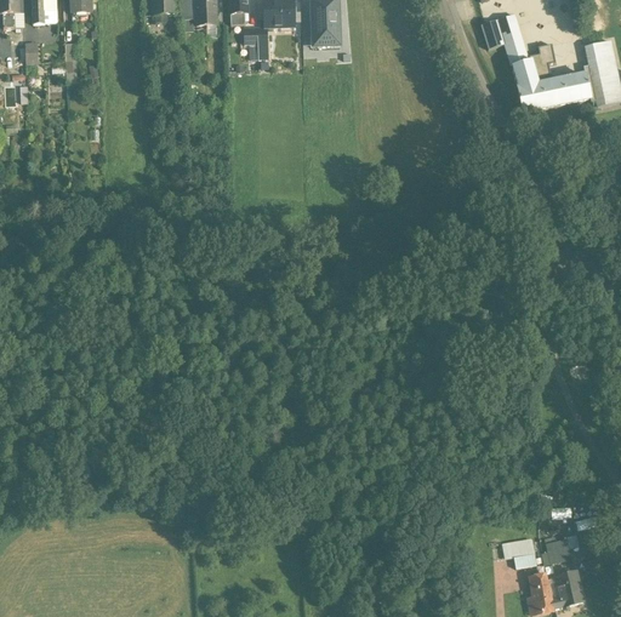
[(0,0),(0,11),(1,11),(3,26),(13,24),(13,11),(17,10),(16,0),(0,0)]
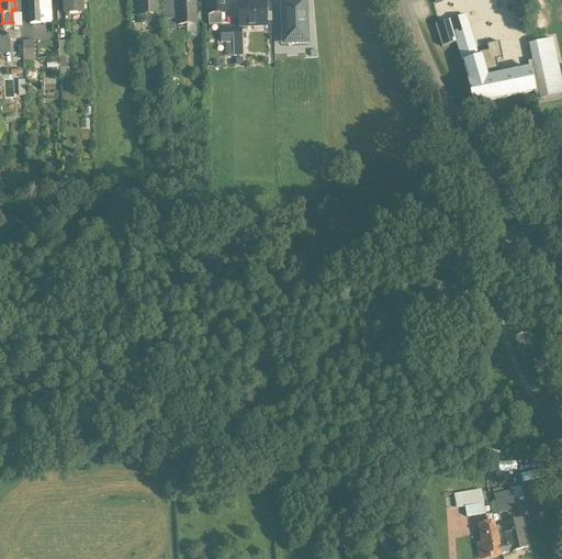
[(29,0),(30,19),(38,18),(38,0),(29,0)]
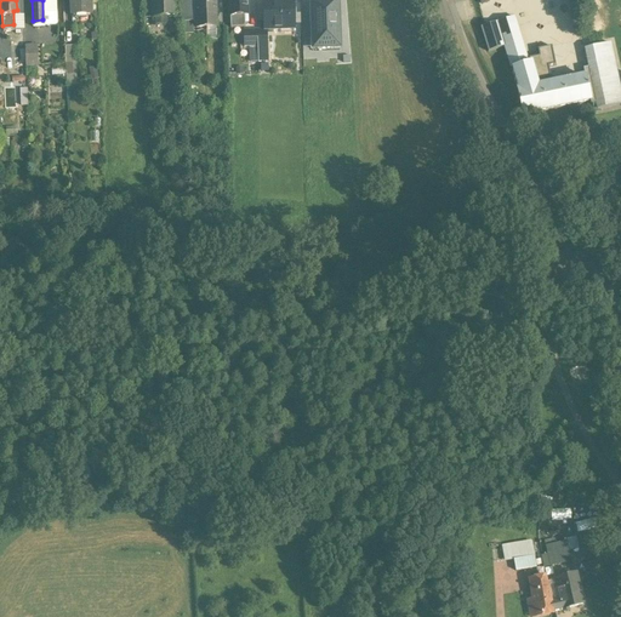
[(70,0),(72,10),(83,10),(83,0),(70,0)]
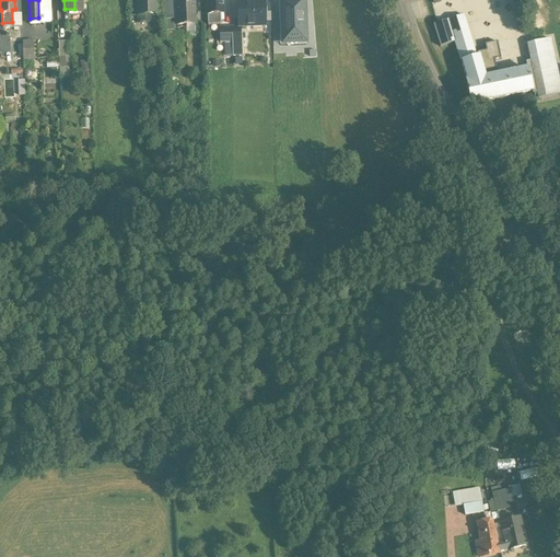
[(136,0),(138,11),(156,10),(155,0),(136,0)]
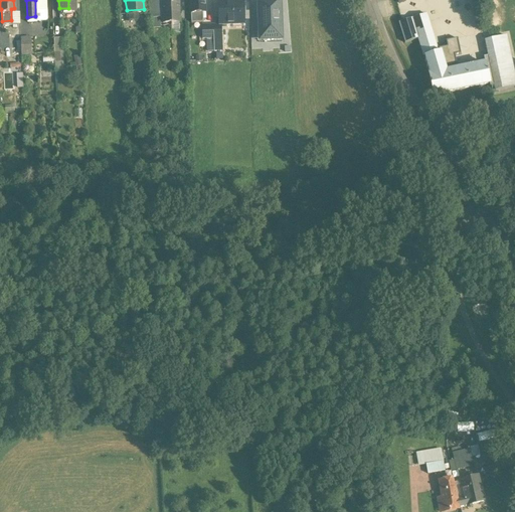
[(149,0),(149,15),(162,14),(162,11),(162,0),(149,0)]
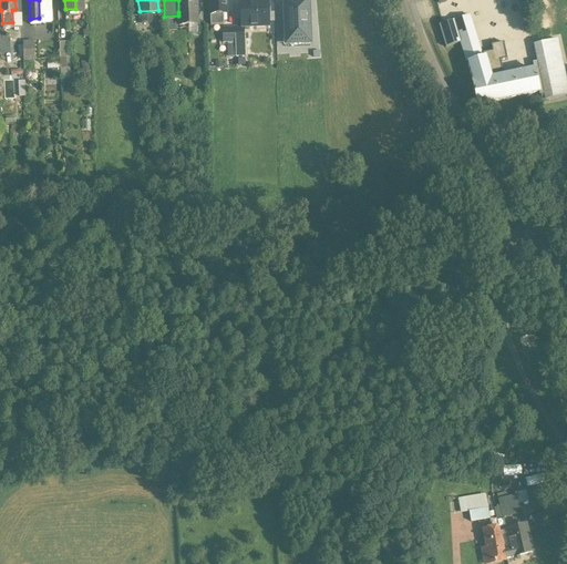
[(178,0),(178,12),(178,16),(179,22),(197,21),(195,0),(178,0)]
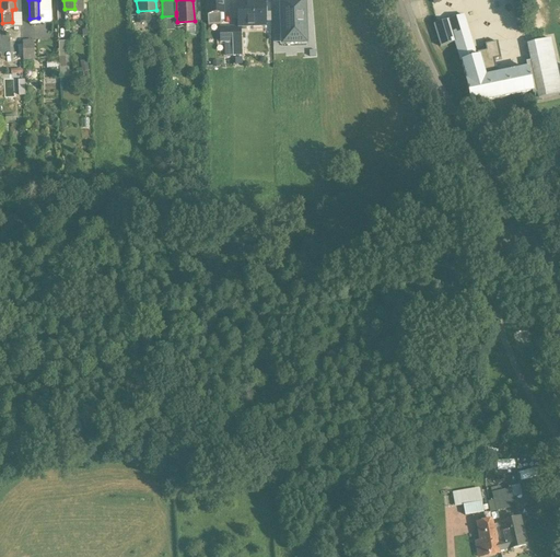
[(206,0),(207,11),(208,11),(208,21),(220,20),(220,15),(223,15),(221,0),(206,0)]
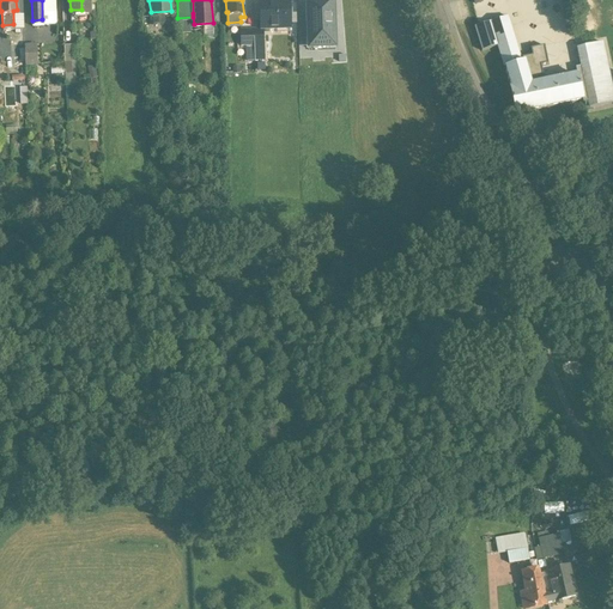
[(260,0),(261,24),(262,24),(290,24),(289,0),(260,0)]
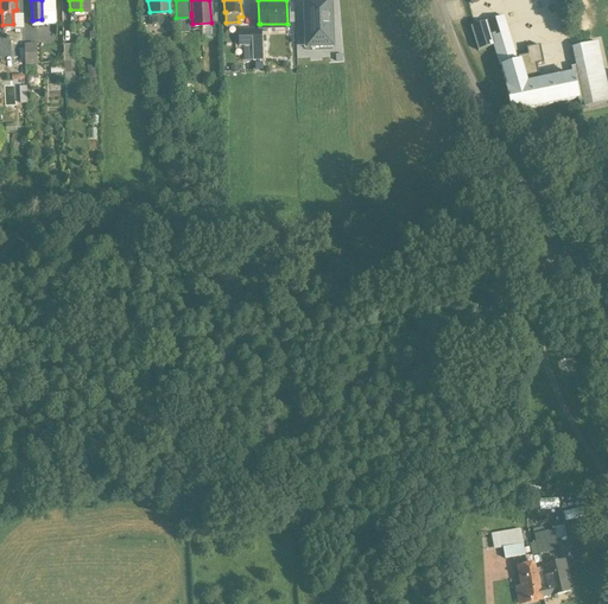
[(303,0),(305,44),(331,43),(329,0),(303,0)]
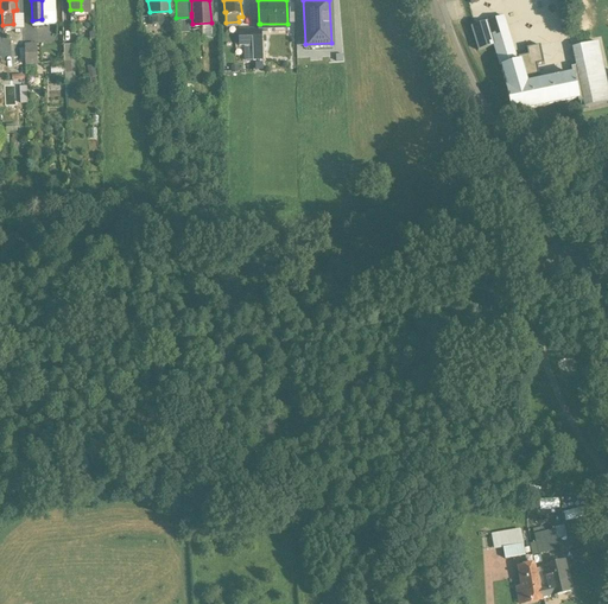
[(501,63),(519,57),(518,53),(505,12),(487,18),(494,40),(501,63)]
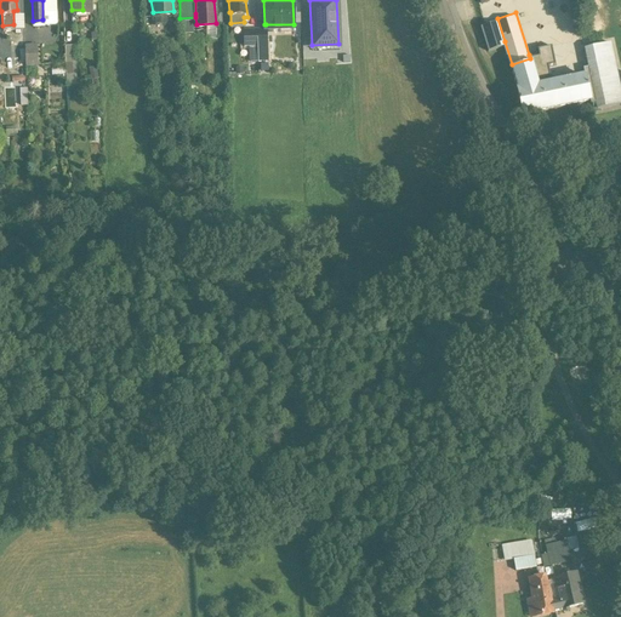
[(488,45),(505,41),(497,18),(482,22),(488,45)]
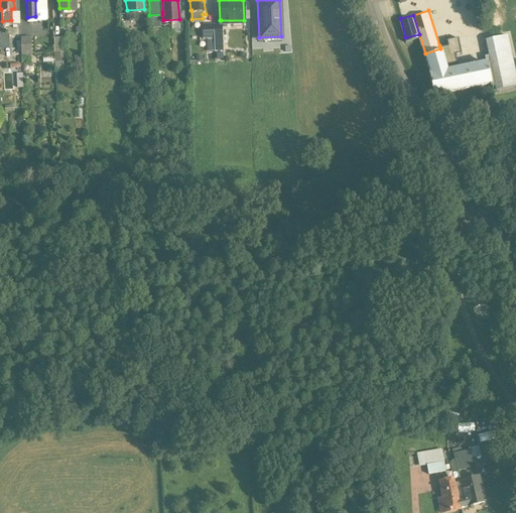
[(220,20),(214,21),(214,34),(214,39),(222,39),(222,25),(221,25),(221,20),(220,20)]
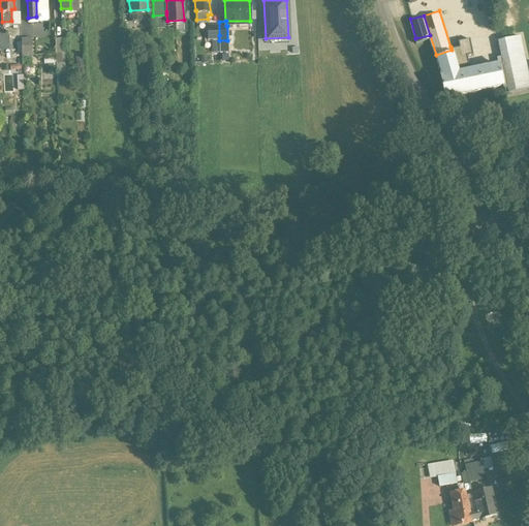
[(219,22),(208,22),(208,35),(219,35),(219,22)]
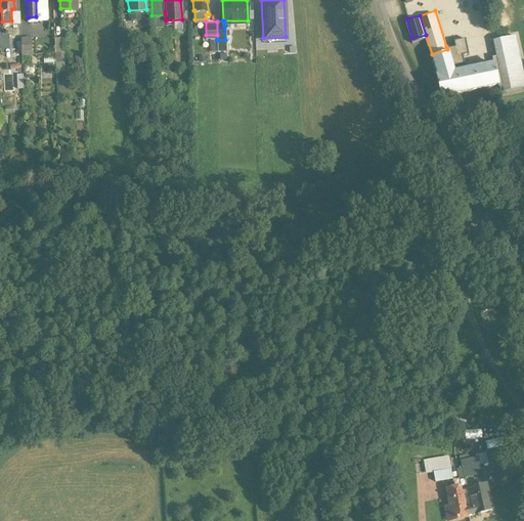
[(170,27),(158,27),(159,44),(171,43),(170,27)]
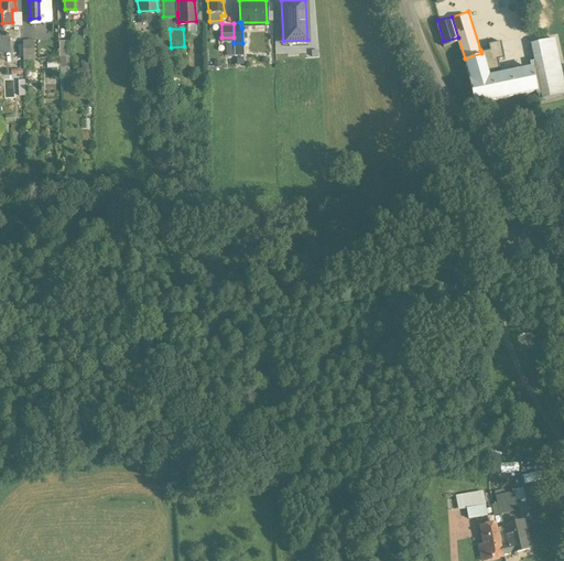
[(32,35),(22,36),(23,55),(24,55),(33,54),(32,35)]
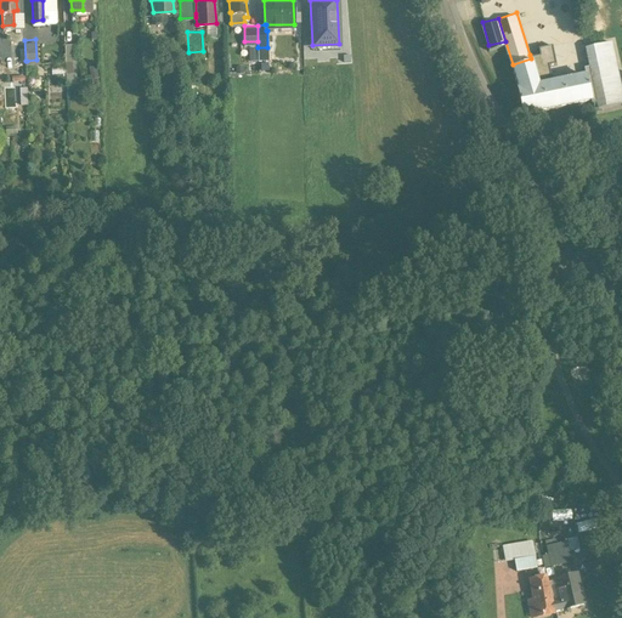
[(74,39),(64,40),(66,68),(72,67),(72,56),(74,56),(74,39)]
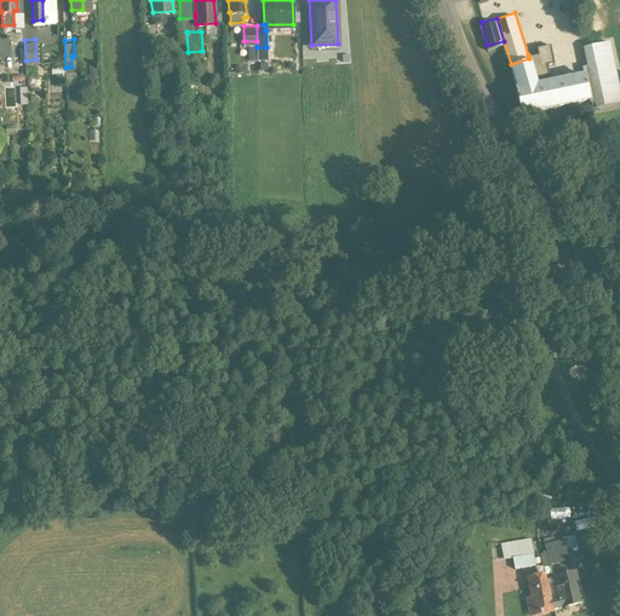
[(619,88),(609,39),(584,45),(587,63),(583,64),(584,72),(590,96),(590,99),(595,98),(596,105),(619,99),(619,88)]
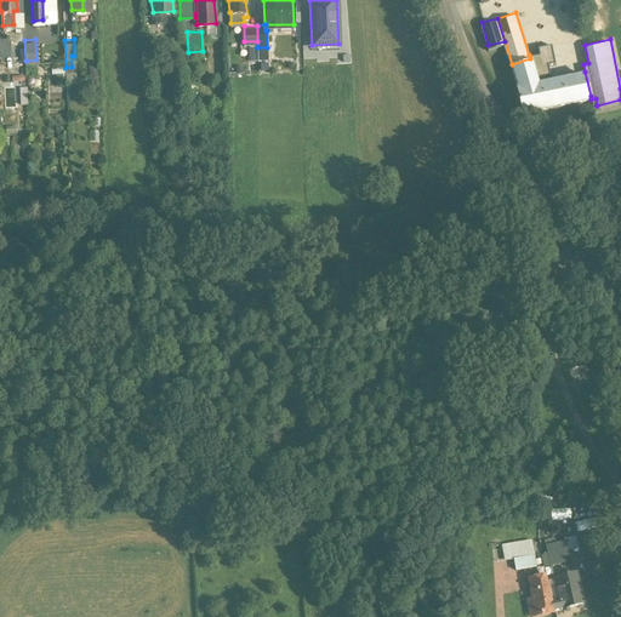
[(552,43),(537,46),(540,52),(529,55),(530,58),(531,58),(539,81),(552,79),(548,62),(556,61),(552,43)]
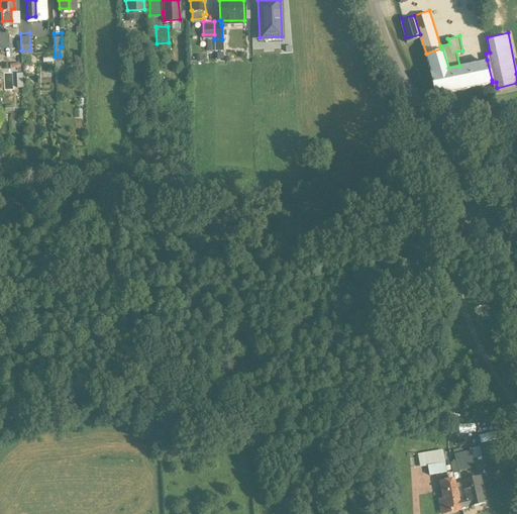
[(441,48),(426,54),(431,72),(448,68),(442,48),(441,48)]
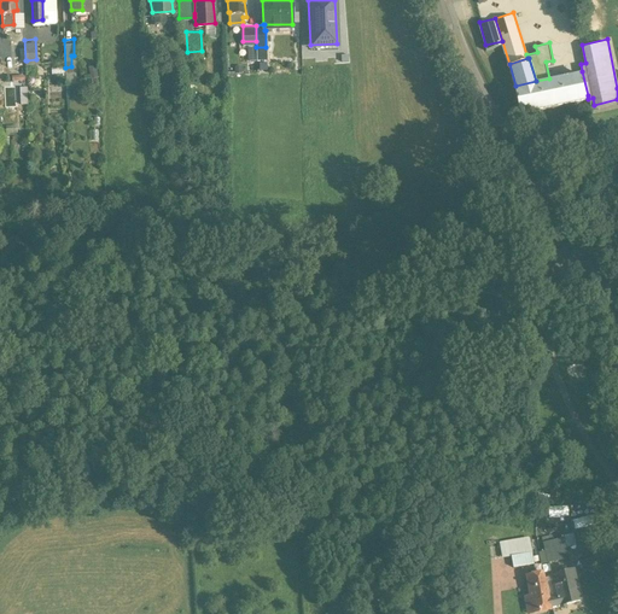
[(36,59),(27,60),(27,71),(36,71),(36,59)]
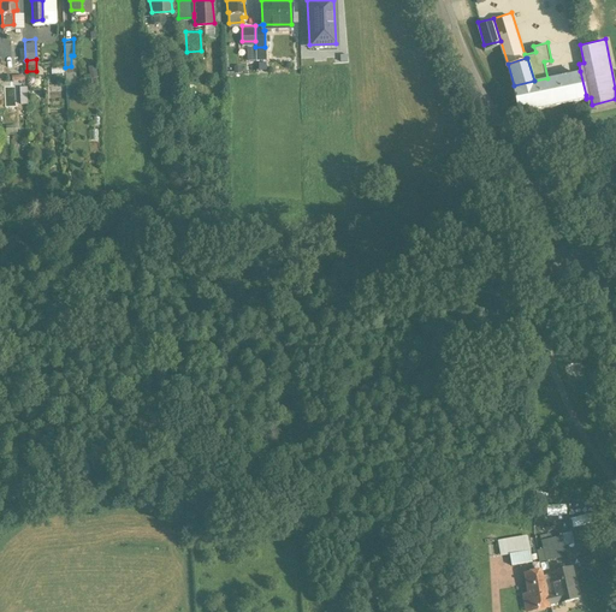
[(203,64),(193,64),(193,76),(203,75),(203,64)]
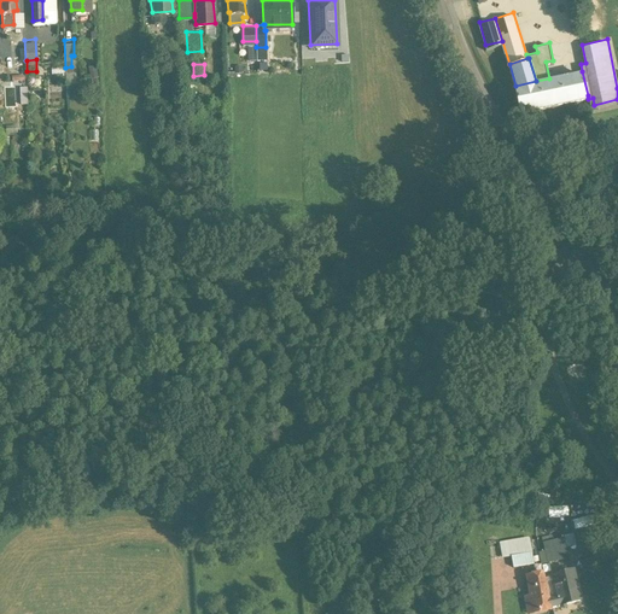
[(516,86),(514,86),(516,94),(514,94),(516,98),(517,98),(519,110),(588,95),(582,71),(536,81),(516,86)]
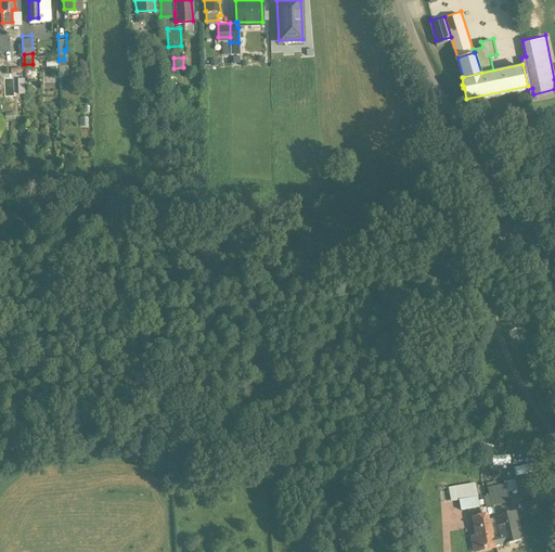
[(16,113),(15,98),(0,98),(1,106),(5,106),(5,114),(16,113)]
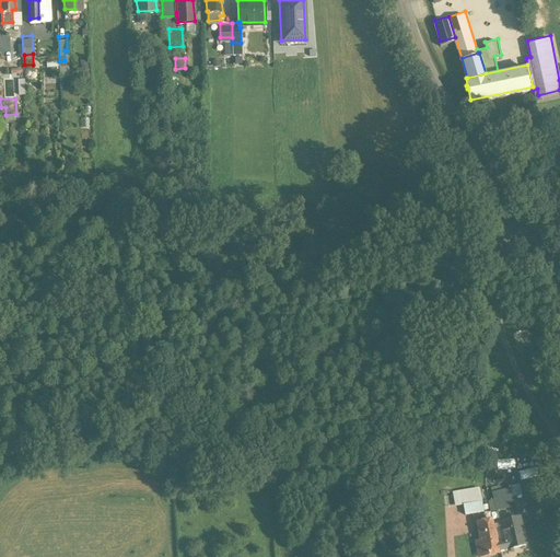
[(496,460),(514,460),(514,451),(496,450),(496,460)]
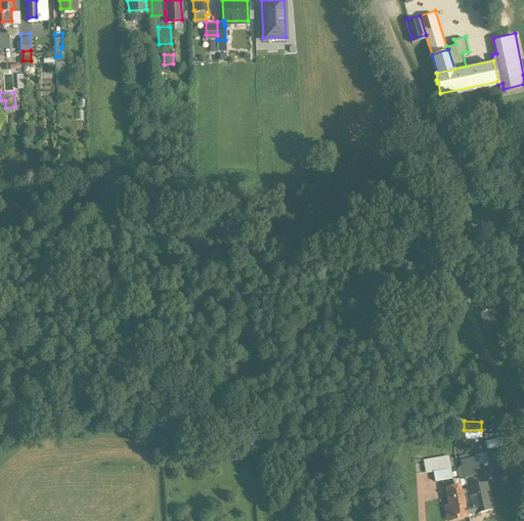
[(428,466),(434,465),(432,453),(426,456),(428,466)]
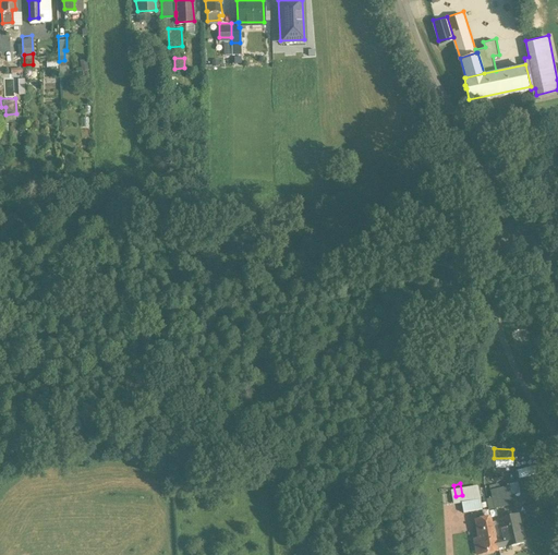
[(511,489),(494,493),(496,503),(513,498),(511,489)]
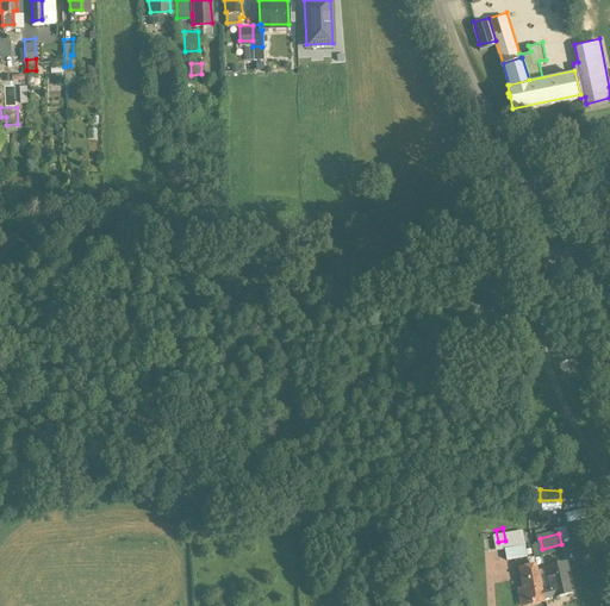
[(526,539),(505,543),(508,554),(527,550),(526,539)]
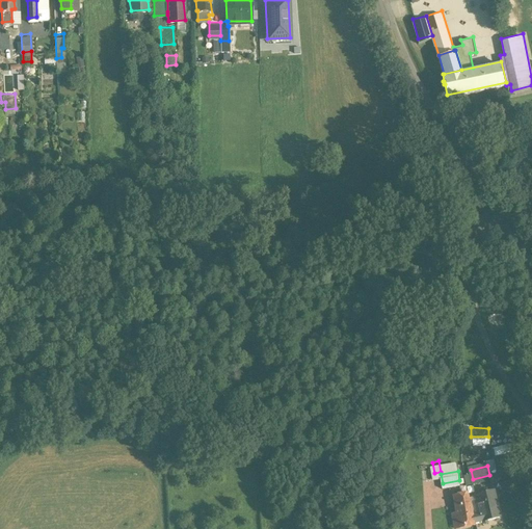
[(494,487),(476,491),(477,492),(475,492),(477,500),(478,499),(480,508),(473,510),(475,519),(500,512),(494,487)]
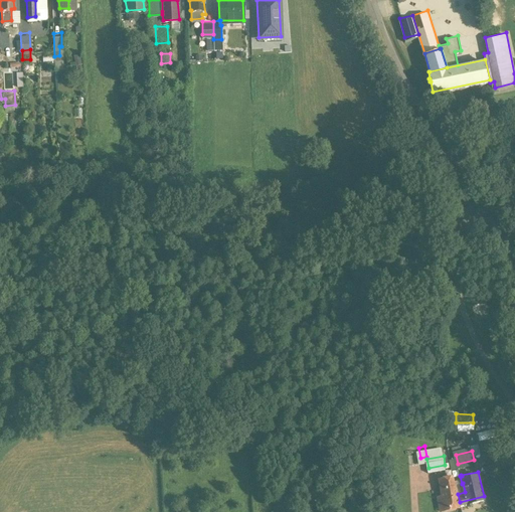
[(454,473),(440,475),(443,492),(439,493),(441,503),(445,502),(446,505),(460,502),(458,494),(454,473)]
